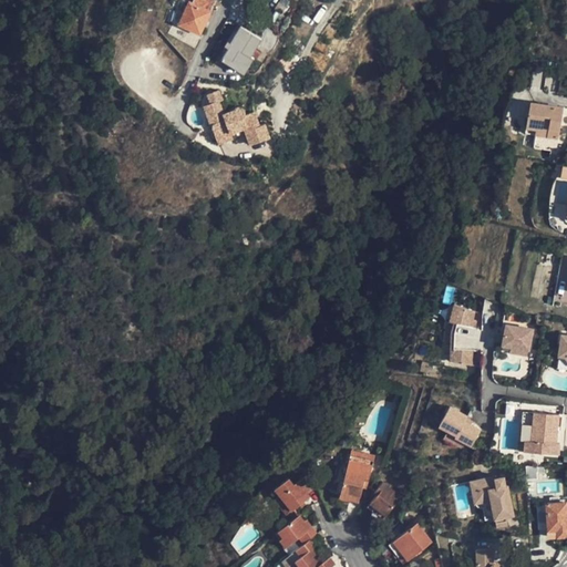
[(213,0),(193,0),(193,2),(189,1),(179,22),(199,31),(213,0)]
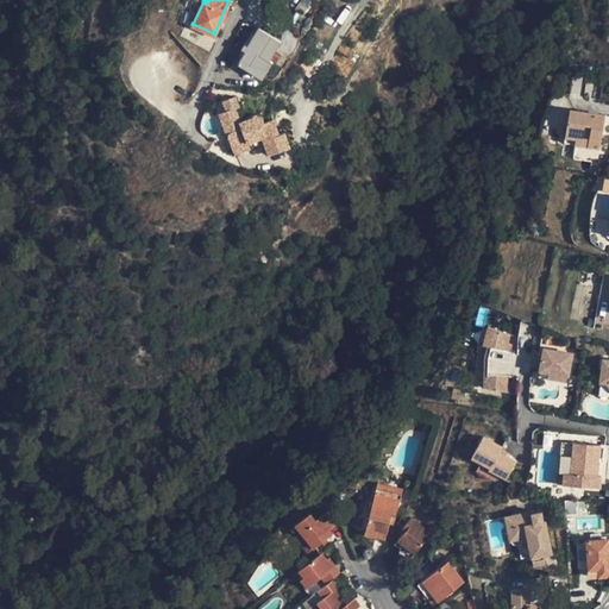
[(258,27),(249,45),(250,45),(248,51),(245,50),(238,63),(248,69),(251,64),(265,73),(272,62),(270,60),(281,42),(258,27)]
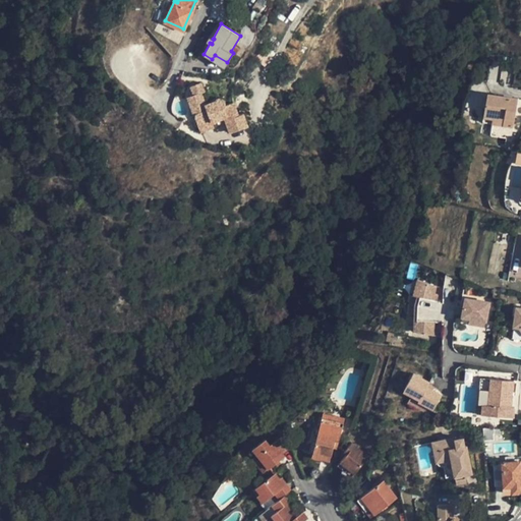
[(189,96),(193,107),(205,99),(201,92),(204,91),(201,82),(191,85),(194,94),(189,96)]
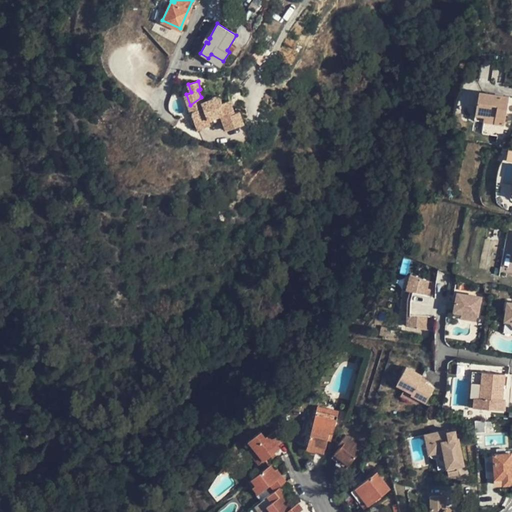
[(473,91),(469,114),(479,115),(489,117),(487,123),(499,125),(504,97),(473,91)]
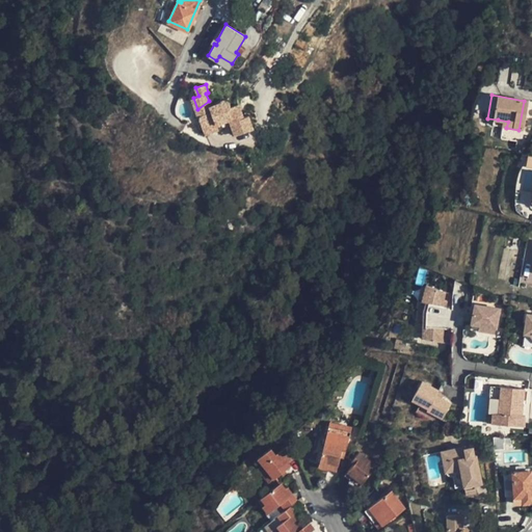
[(231,117),(236,133),(254,127),(249,114),(244,116),(239,103),(231,106),(227,98),(221,97),(217,103),(212,103),(209,101),(197,109),(204,126),(217,121),(218,123),(231,117)]
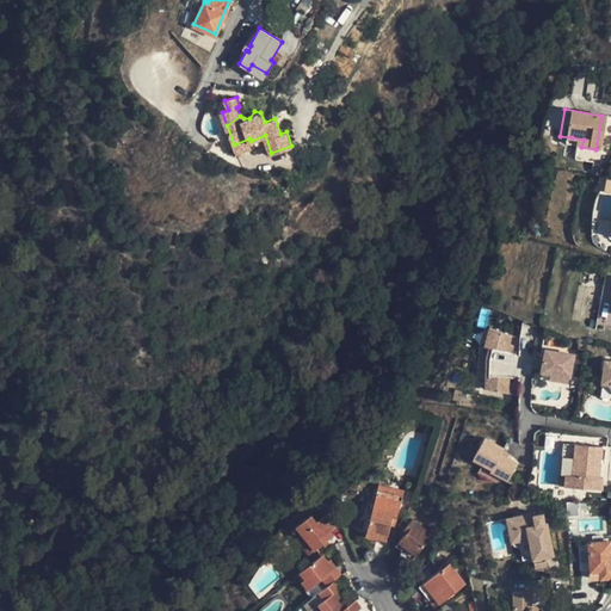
[(266,154),(271,153),(265,135),(251,141),(250,139),(234,144),(236,152),(263,143),(266,154)]
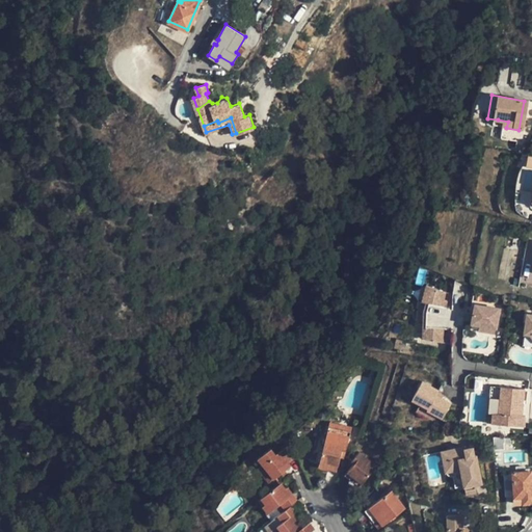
[(459,129),(452,128),(449,135),(457,137),(459,129)]
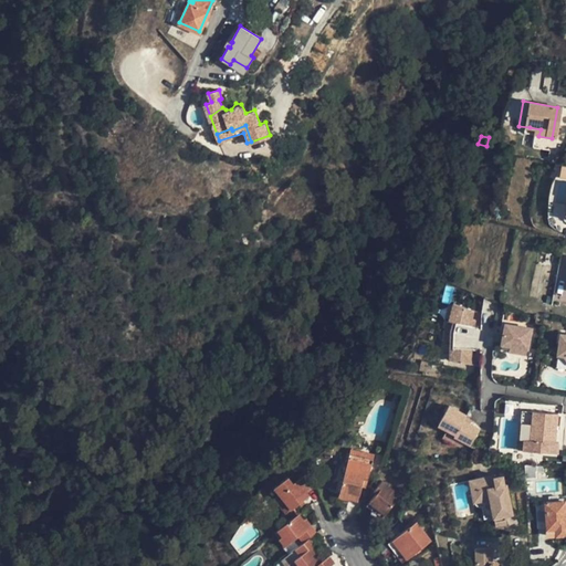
[(453,302),(456,284),(447,283),(444,301),(453,302)]
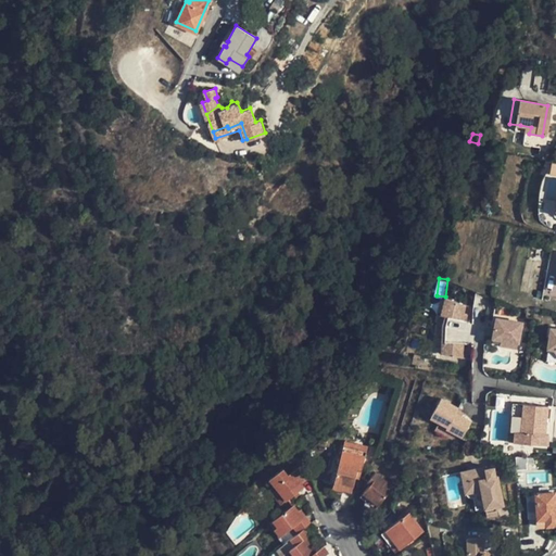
[(466,304),(445,298),(441,314),(446,315),(444,325),(442,336),(441,353),(462,357),(463,348),(457,348),(458,341),(463,341),(470,342),(474,315),(468,314),(467,319),(463,318),(464,313),(466,304)]
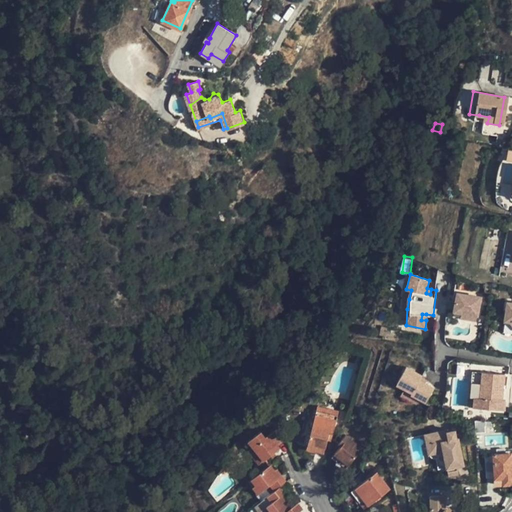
[(406,289),(404,289),(402,298),(409,299),(411,290),(406,289)]
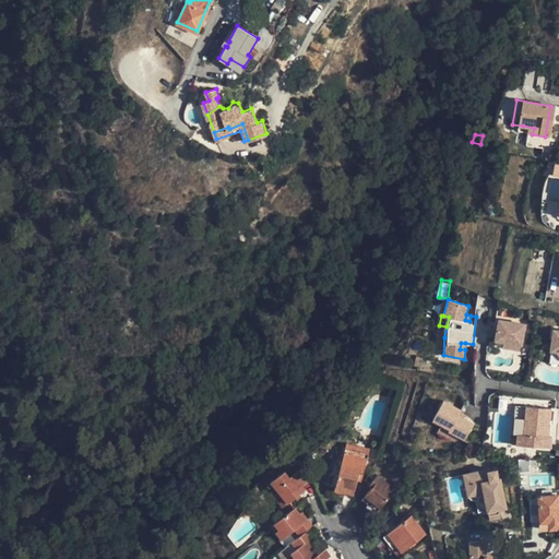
[(503,339),(520,343),(524,323),(499,318),(495,337),(503,339)]
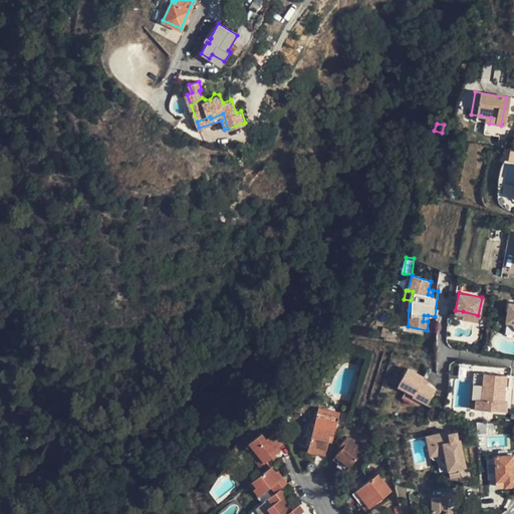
[(476,320),(478,315),(463,311),(461,318),(476,320)]
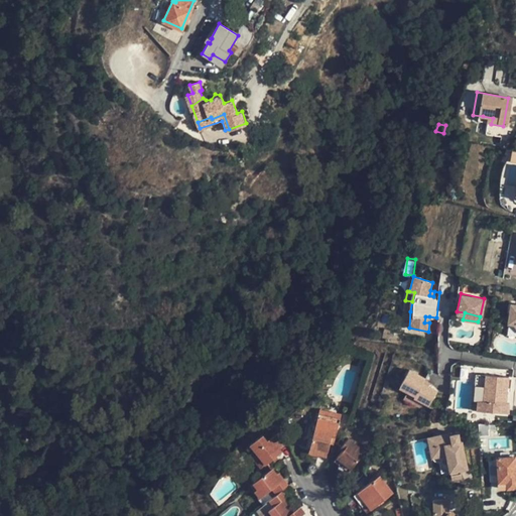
[(515,326),(514,324),(508,323),(507,335),(515,335),(515,326)]
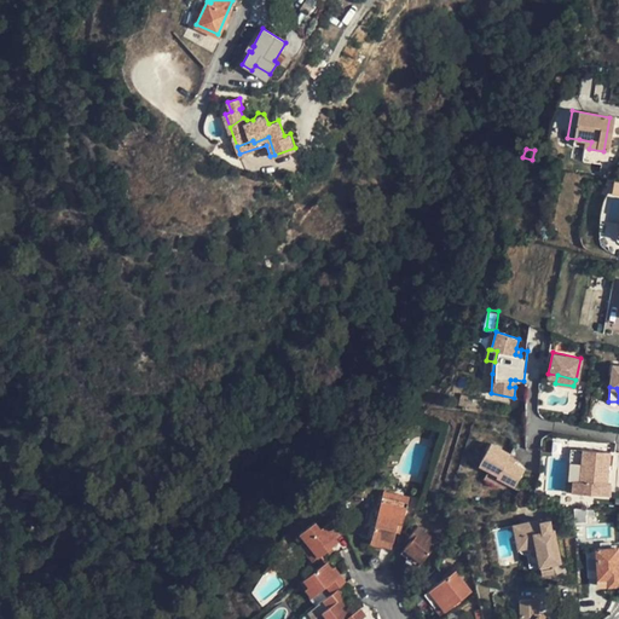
[(507,458),(509,453),(509,452),(490,443),(480,462),(489,468),(498,473),(497,475),(508,480),(515,485),(525,468),(514,462),(507,458)]
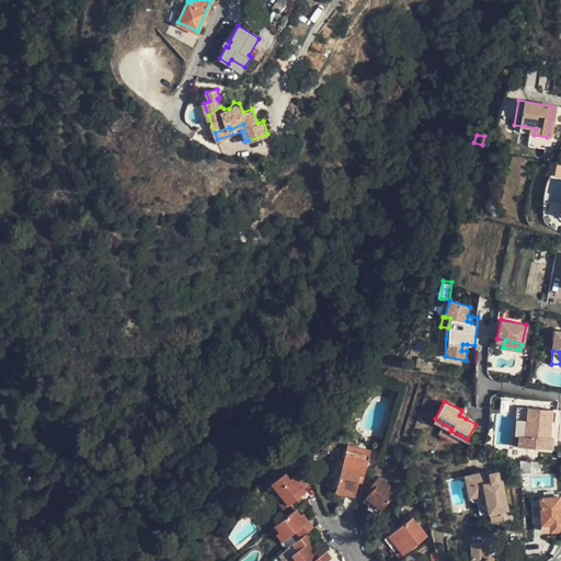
[(516,444),(523,445),(525,426),(523,425),(524,405),(518,405),(516,444)]
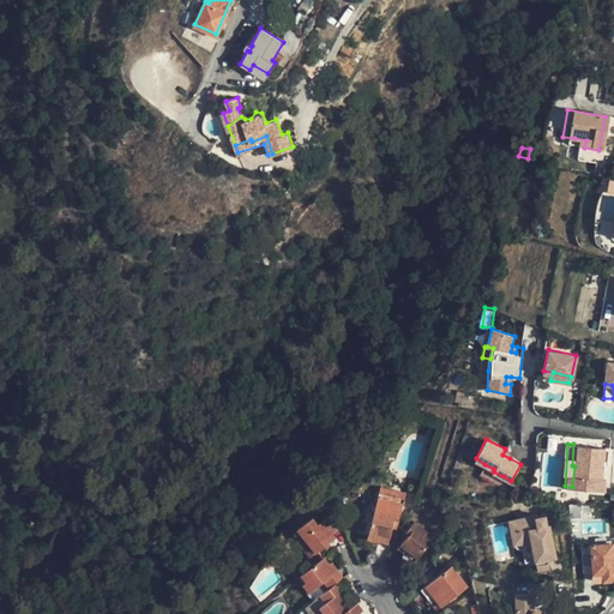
[(607,446),(573,444),(572,465),(575,467),(572,487),(607,489),(608,477),(605,476),(607,446)]
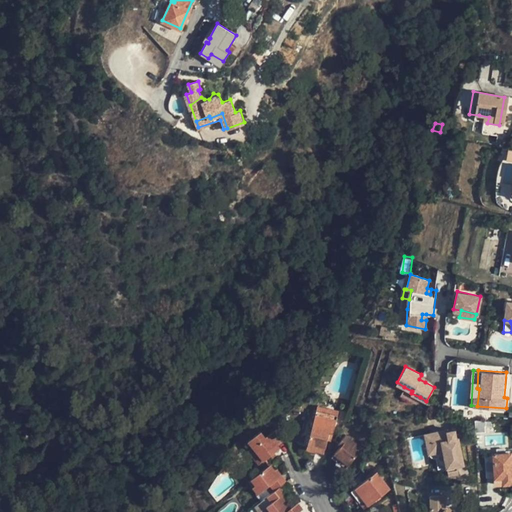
[(417,402),(420,397),(411,393),(412,391),(404,387),(400,393),(417,402)]
